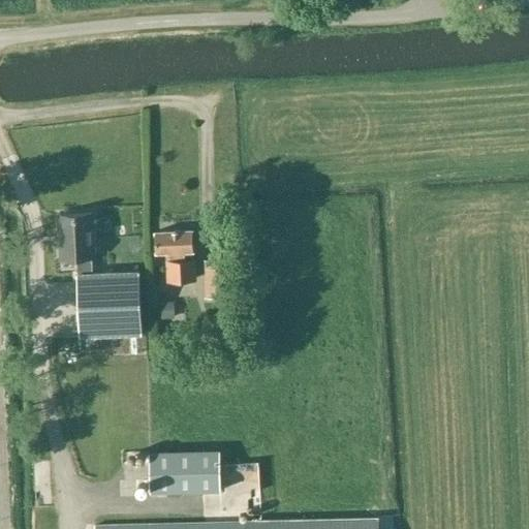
[(91,214),(60,215),(62,258),(76,257),(78,274),(76,274),(80,336),(142,334),(138,272),(92,274),(91,257),(93,257),(91,214)]
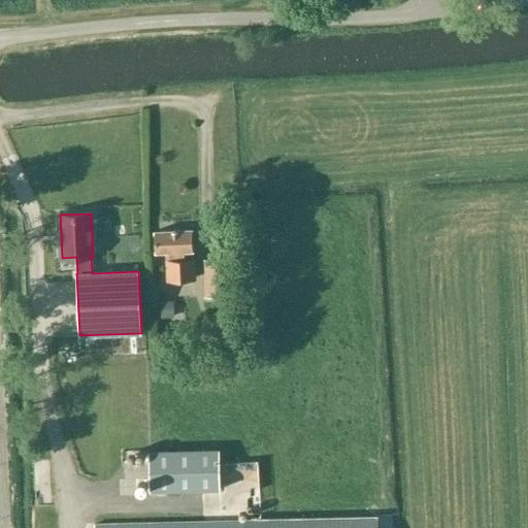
[(194,251),(192,229),(154,232),(156,253),(168,252),(169,260),(165,260),(166,282),(196,279),(196,259),(185,259),(185,251),(194,251)]
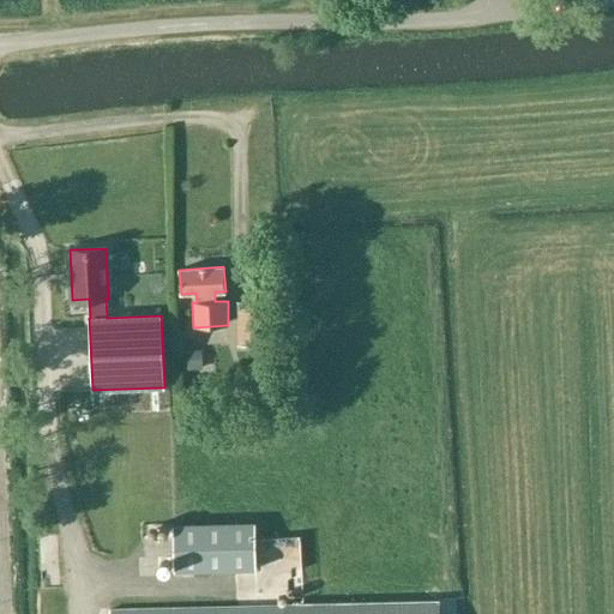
[(256,523),(173,525),(174,572),(257,570),(256,523)]
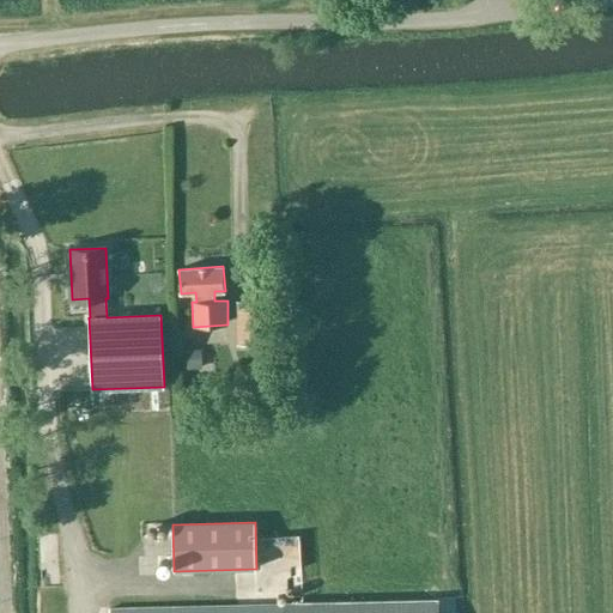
[(110,608),(109,612),(432,612),(432,600),(279,602),(279,605),(110,608)]
